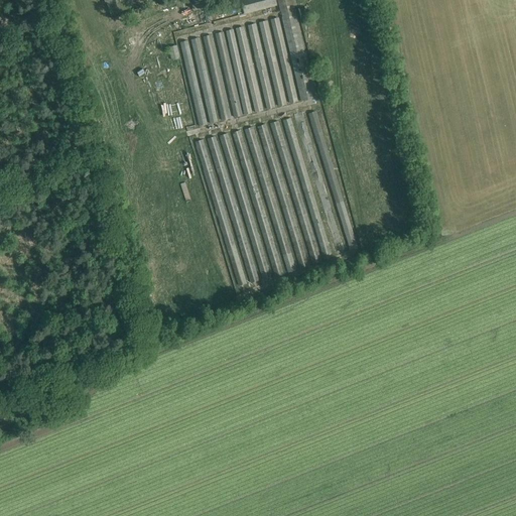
[(241,0),(245,13),(274,4),(272,0),(241,0)]
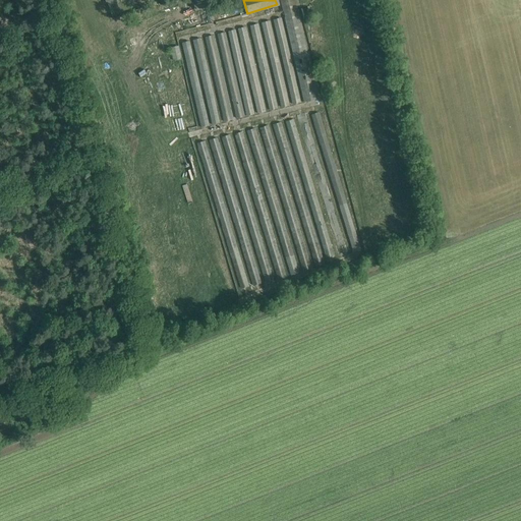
[(284,18),(302,103),(317,100),(296,0),(279,0),(282,13),(284,13),(285,17),(284,18)]
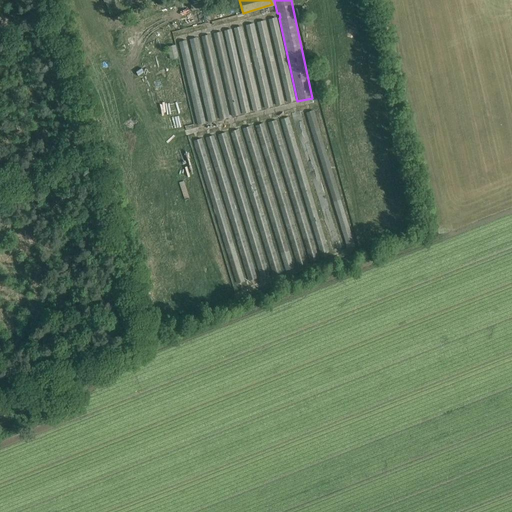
[(176,44),(168,46),(171,59),(179,57),(176,44)]
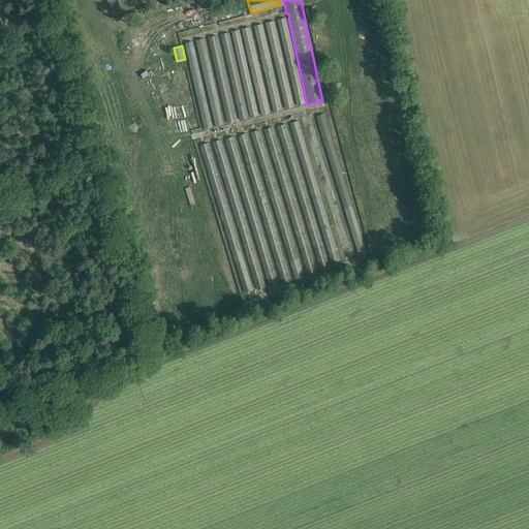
[(317,115),(321,137),(330,136),(325,114),(317,115)]
